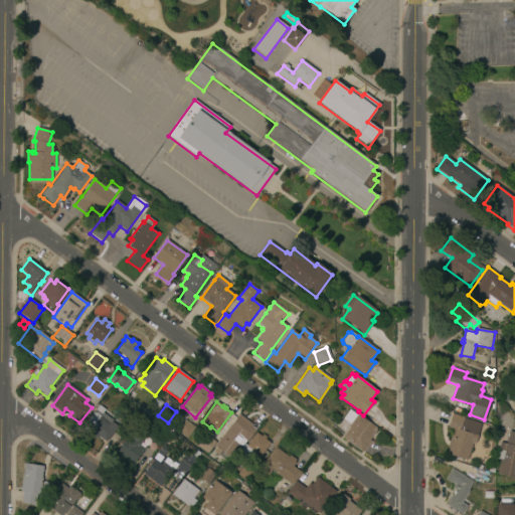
[(152,424),(139,414),(143,408),(156,419),(152,424)]
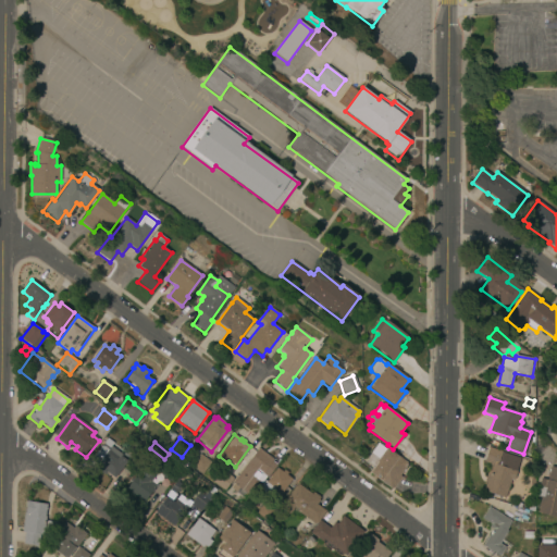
[(109,448),(110,447),(122,455),(121,457),(127,461),(115,479),(107,473),(104,475),(89,463),(102,444),(109,448)]
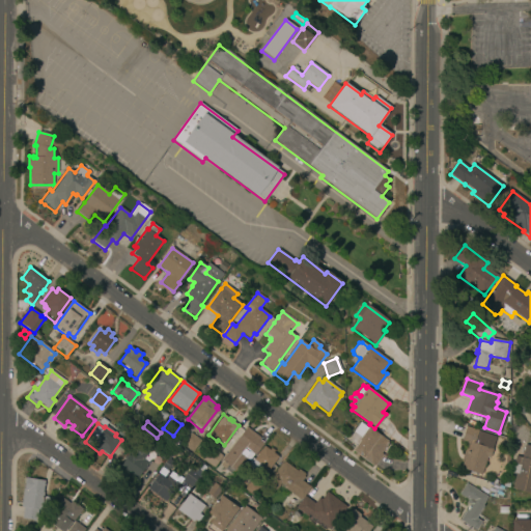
[(367,428),(368,427),(388,442),(386,445),(387,446),(382,453),(384,455),(375,467),(373,465),(372,466),(353,451),(360,441),(359,441),(361,438),(354,432),(361,423),(367,428)]
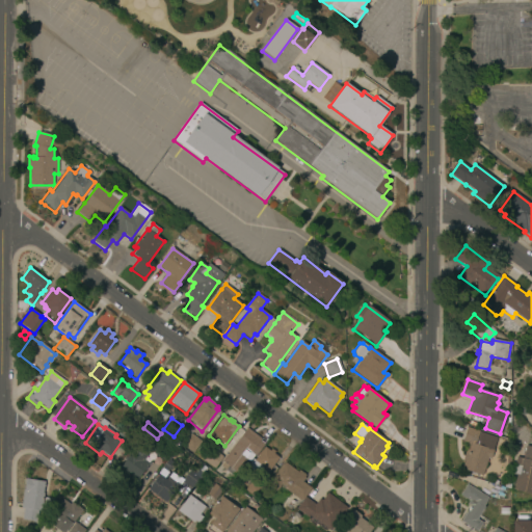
[(490,459),(488,458),(482,476),(462,470),(464,462),(462,461),(469,444),(462,442),(467,428),(479,432),(494,437),(489,449),(494,450),(490,459)]
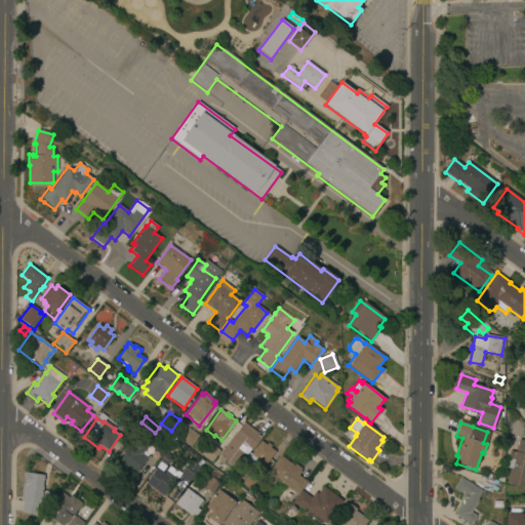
[(251,450),(247,446),(232,466),(226,460),(223,465),(217,460),(220,456),(218,455),(243,423),(257,435),(256,436),(260,439),(251,450)]
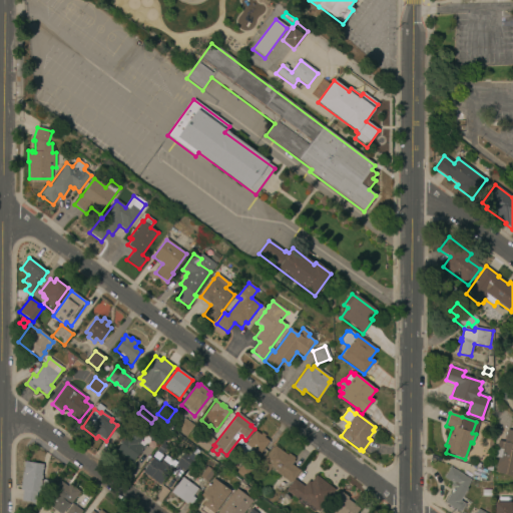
[(185,438),(175,430),(184,419),(194,427),(185,438)]
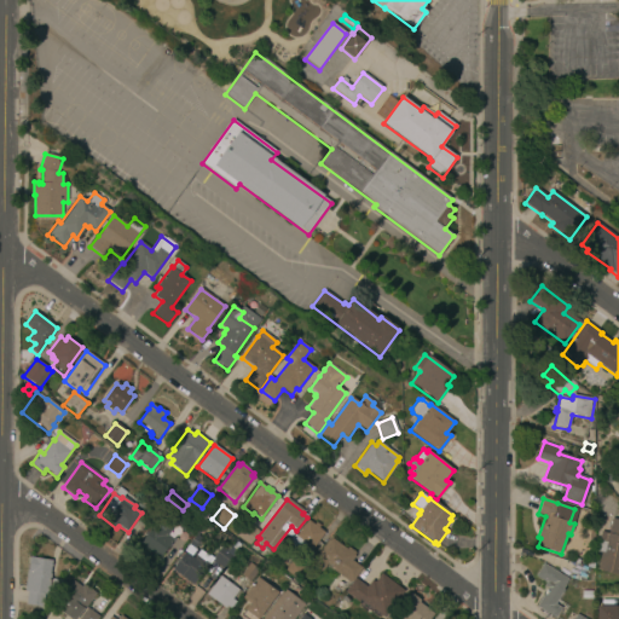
[(618,574),(596,570),(601,551),(596,550),(601,531),(608,533),(612,518),(618,519),(618,574)]
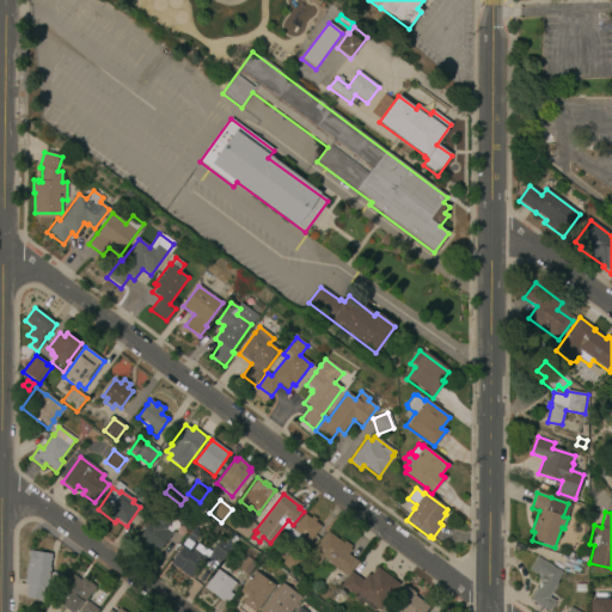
[(157,554),(150,549),(150,550),(144,546),(145,544),(138,539),(155,514),(170,525),(166,531),(171,534),(157,554)]
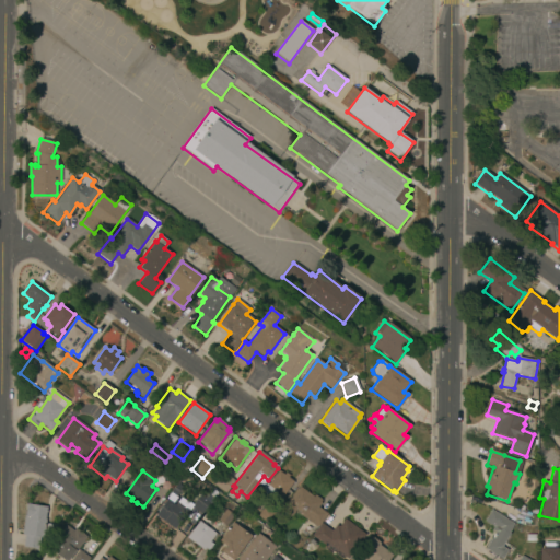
[(225,493),(213,485),(222,471),(233,480),(233,481),(225,493)]
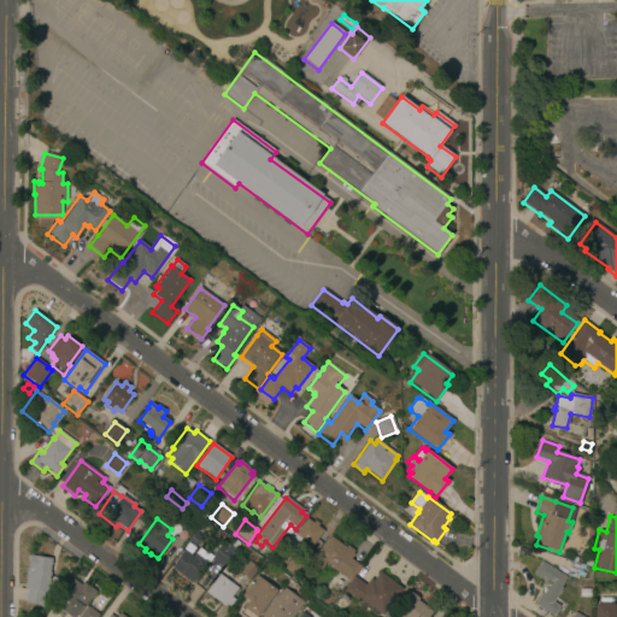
[(313,524),(316,521),(319,524),(317,527),(323,532),(307,553),(300,548),(299,551),(287,541),(293,533),(295,535),(306,519),(313,524)]
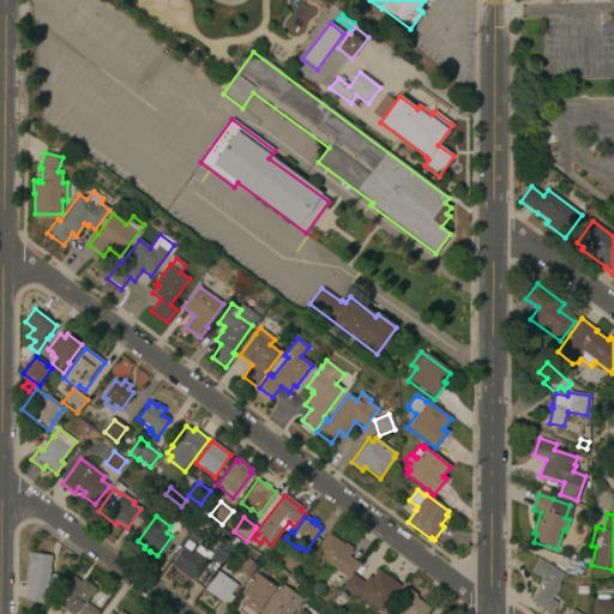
[(191,554),(198,546),(210,554),(220,542),(226,546),(228,542),(235,547),(230,553),(230,552),(221,565),(209,555),(191,581),(170,565),(182,548),(181,548),(187,541),(186,540),(193,529),(200,534),(192,545),(196,547),(191,554)]
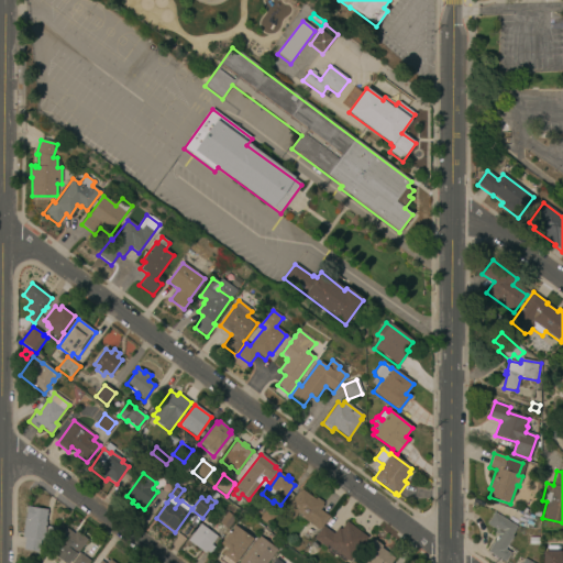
[(316,500),(317,498),(324,504),(320,510),(329,517),(320,530),(319,529),(311,540),(300,531),(307,522),(302,519),(304,518),(297,514),(294,519),(285,512),(301,489),(316,500)]
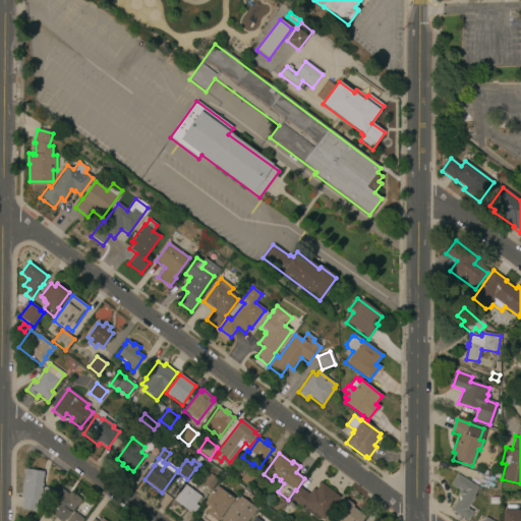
[(42,495),(41,495),(40,502),(38,501),(37,512),(22,510),(23,499),(21,499),(24,469),(44,472),(42,483),(43,483),(42,495)]
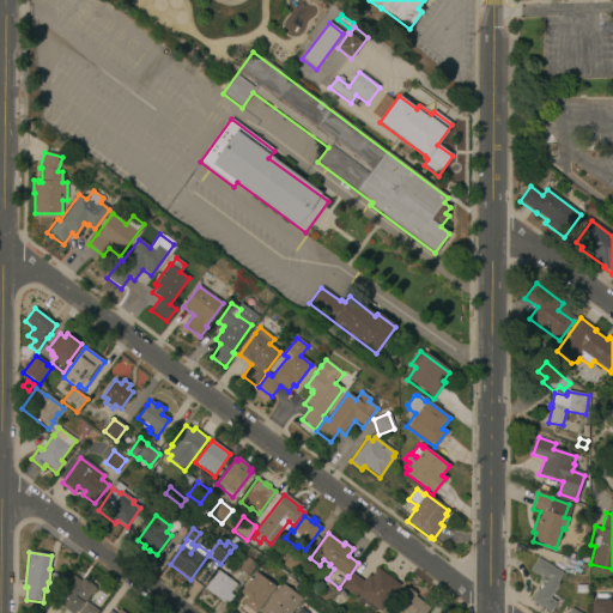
[(295,575),(283,565),(291,553),(303,563),(295,575)]
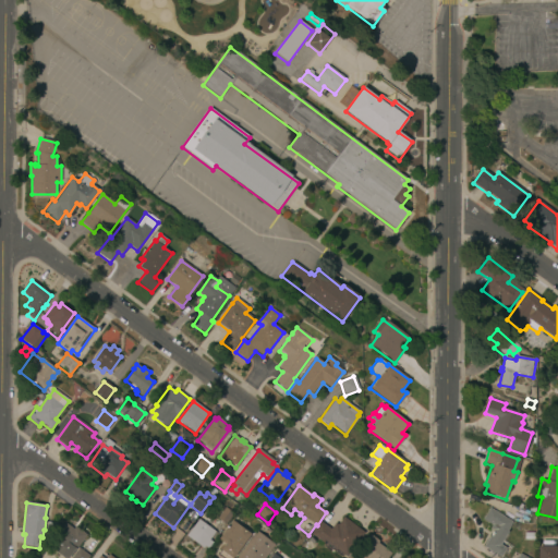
[(528,524),(511,520),(516,507),(531,512),(528,524)]
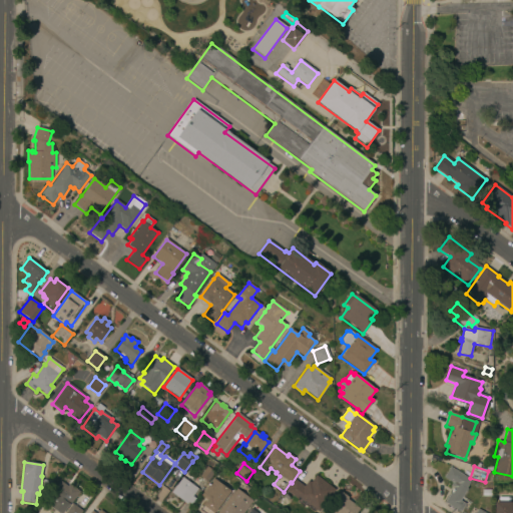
[(207,482),(199,477),(206,467),(214,473),(207,482)]
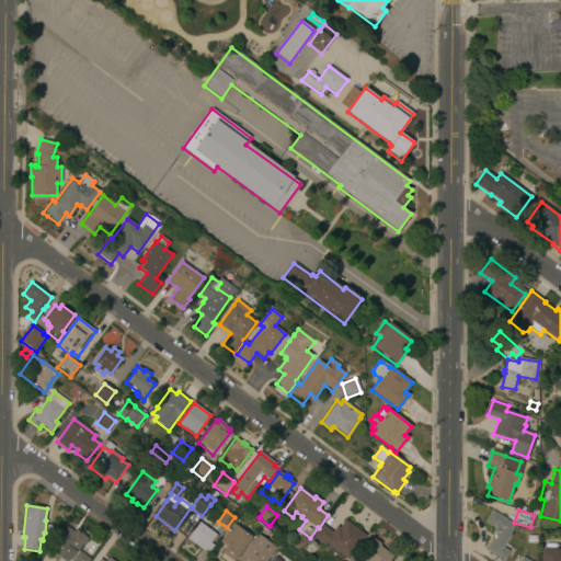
[(503,560),(487,550),(496,534),(492,531),(494,528),(485,523),(492,512),(515,526),(510,534),(511,535),(503,549),(508,552),(503,560)]
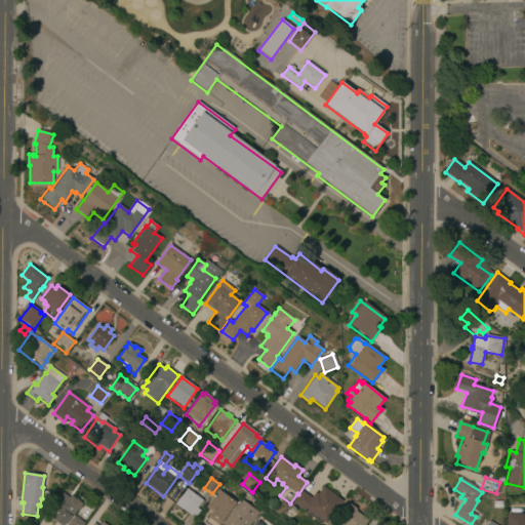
[(344,501),(329,521),(329,520),(326,524),(306,510),(305,512),(293,502),(301,491),(312,498),(316,492),(318,494),(323,487),(344,501)]
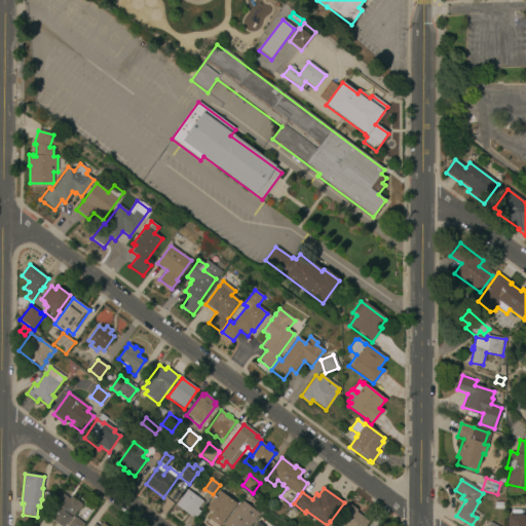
[(196,518),(193,515),(191,518),(176,505),(187,490),(202,502),(197,510),(200,512),(196,518)]
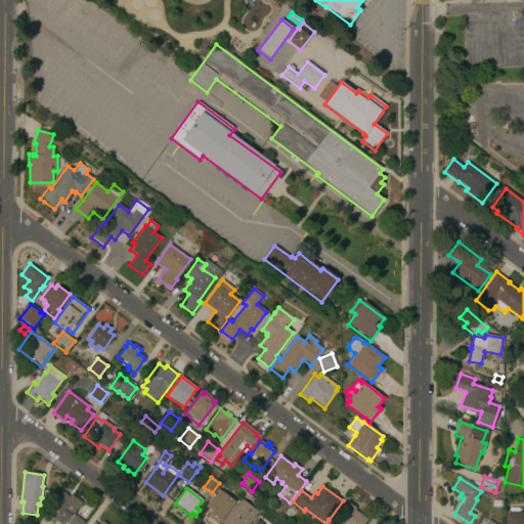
[(219,523),(207,523),(204,521),(212,511),(206,507),(218,489),(235,503),(219,523)]
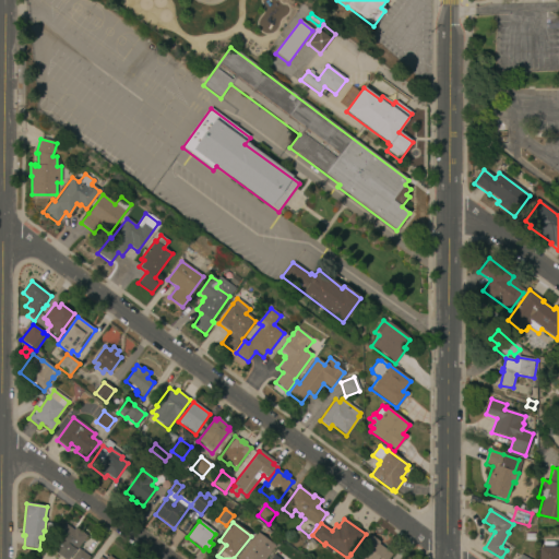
[(48,537),(45,536),(47,523),(56,525),(48,537)]
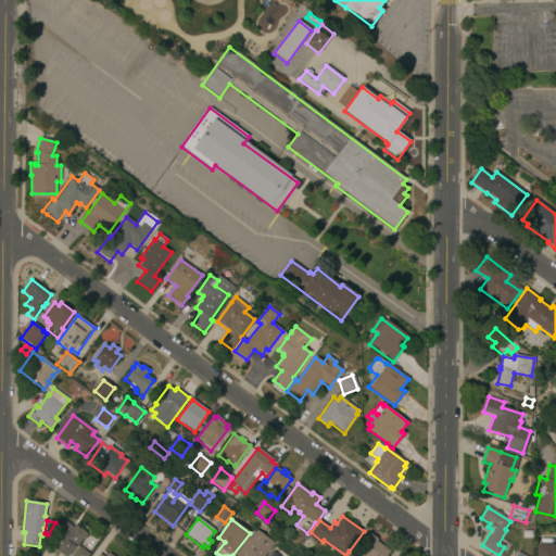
[(73,528),(75,526),(86,533),(67,555),(63,555),(55,550),(55,548),(54,546),(61,538),(57,534),(65,522),(73,528)]
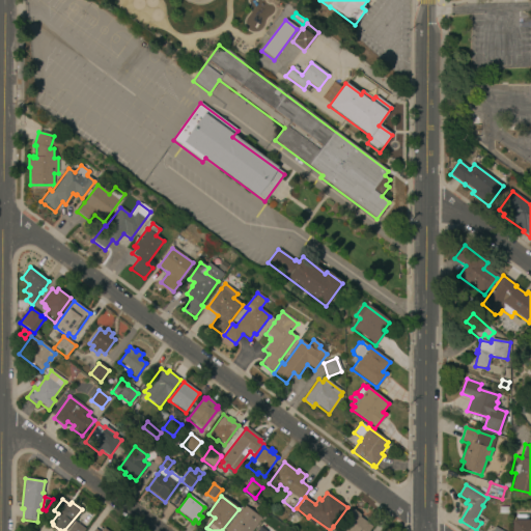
[(225,530),(245,506),(261,519),(252,530),(225,530)]
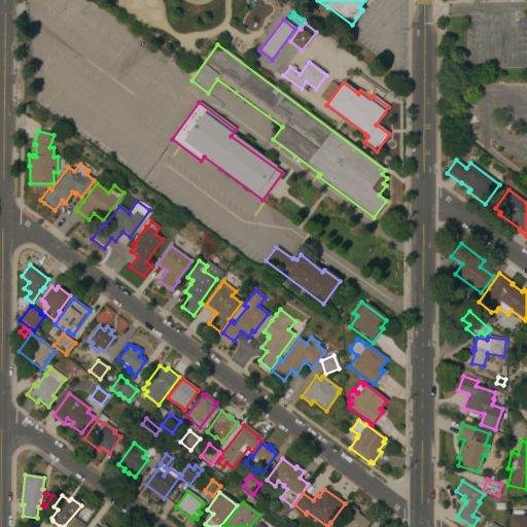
[(365,526),(336,526),(335,526),(350,505),(357,512),(356,514),(370,523),(365,526)]
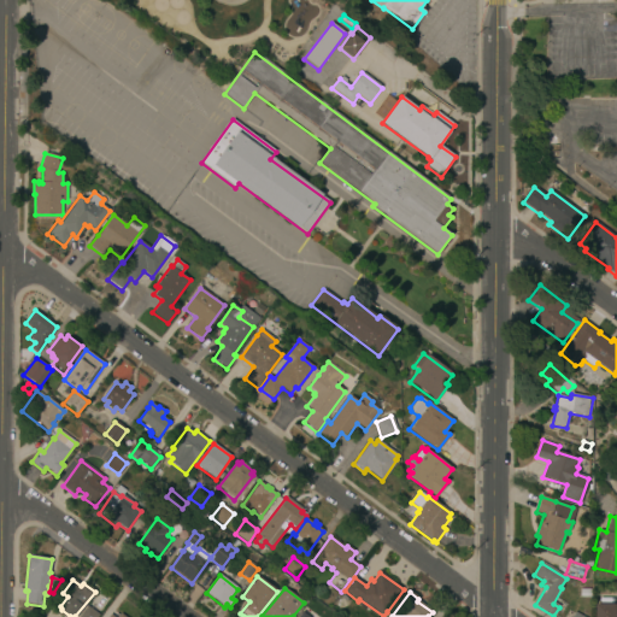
[(616,616),(594,616),(594,604),(615,604),(615,606),(616,606),(616,616)]
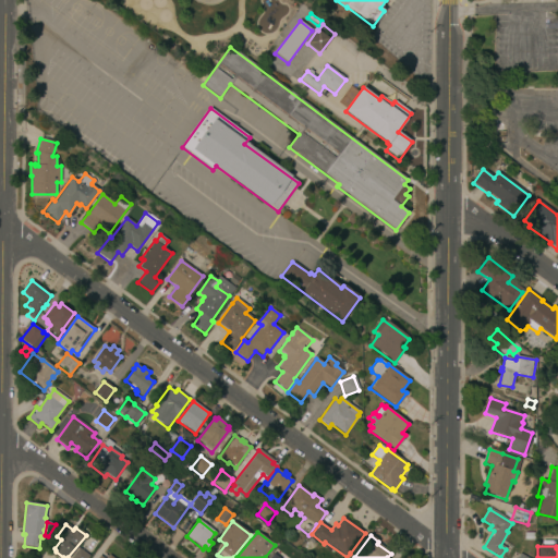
[(88,557),(71,557),(79,548),(89,557),(88,557)]
